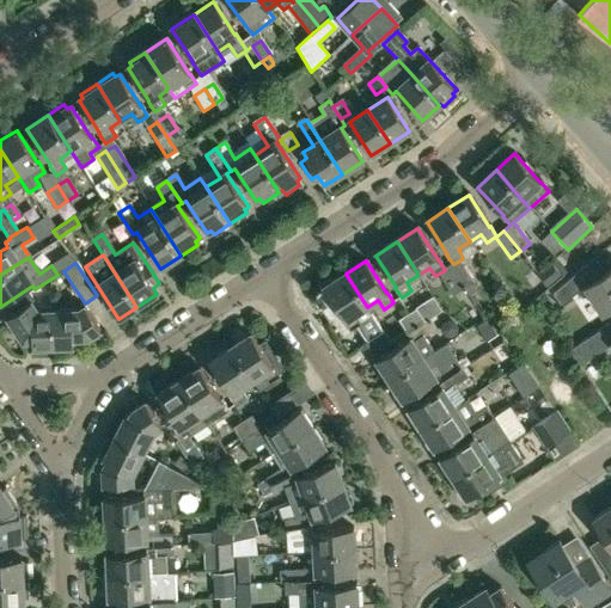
[(545,289),(560,277),(550,266),(536,278),(545,289)]
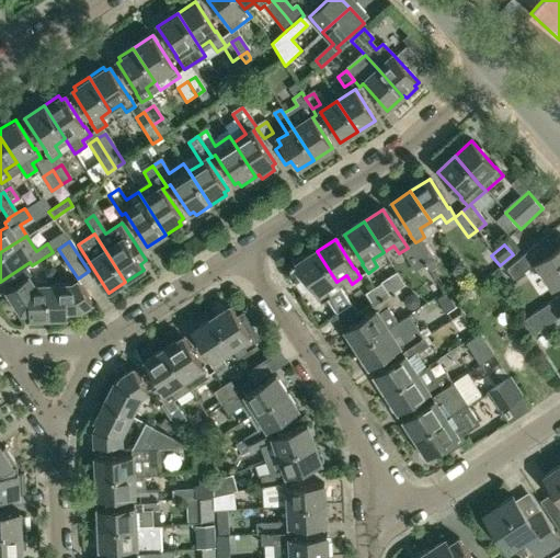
[(551,289),(559,283),(559,249),(545,259),(536,245),(506,271),(513,281),(536,265),(551,289)]
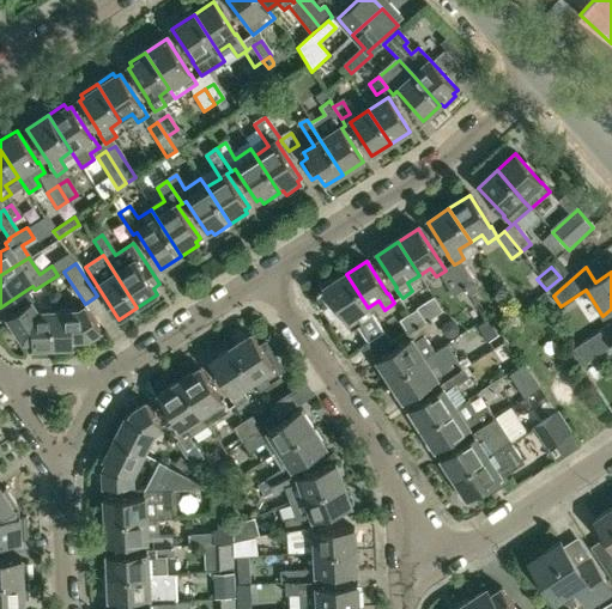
[(456,275),(465,288),(471,298),(478,294),(477,290),(473,284),(464,269),(456,275)]
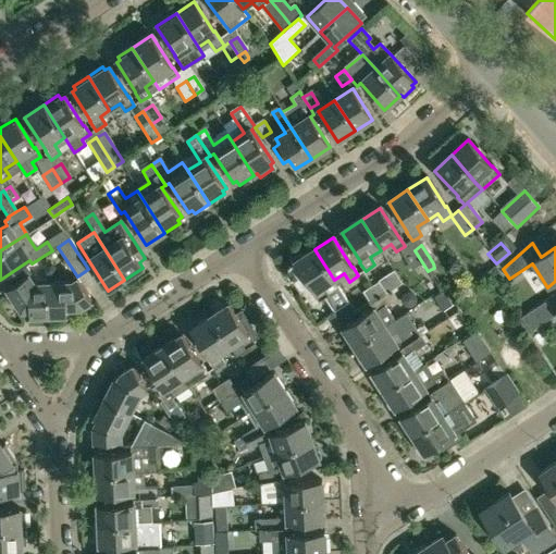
[(333,281),(334,280),(314,249),(295,262),(313,292),(312,292),(319,302),(338,288),(333,281)]
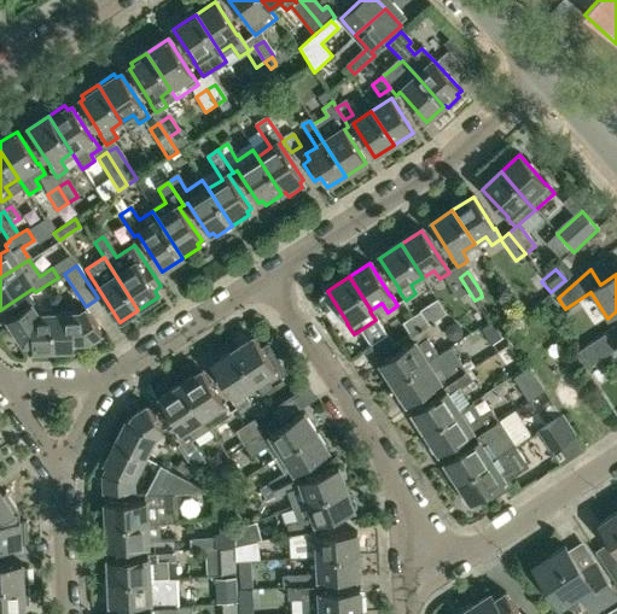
[(460,278),(448,285),(458,299),(469,291),(460,278)]
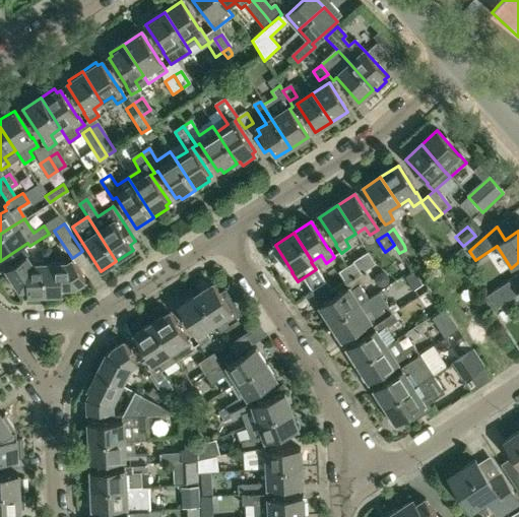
[(31,266),(26,259),(28,257),(23,250),(10,259),(14,265),(6,271),(19,291),(26,291),(27,297),(45,296),(44,266),(31,266)]
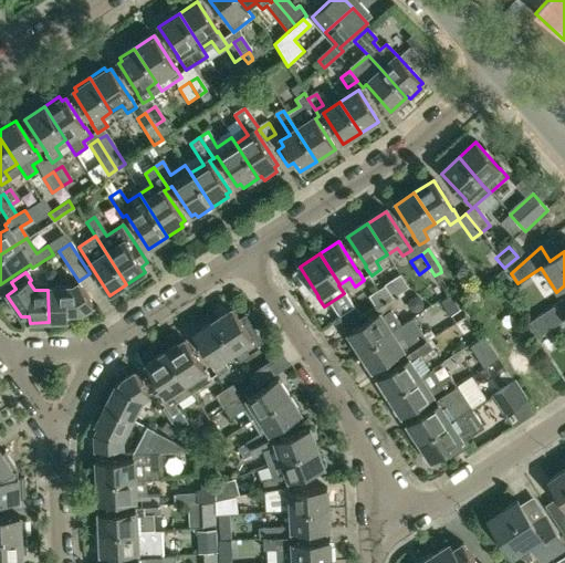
[(409,289),(401,278),(377,293),(385,304),(396,296),(409,289)]
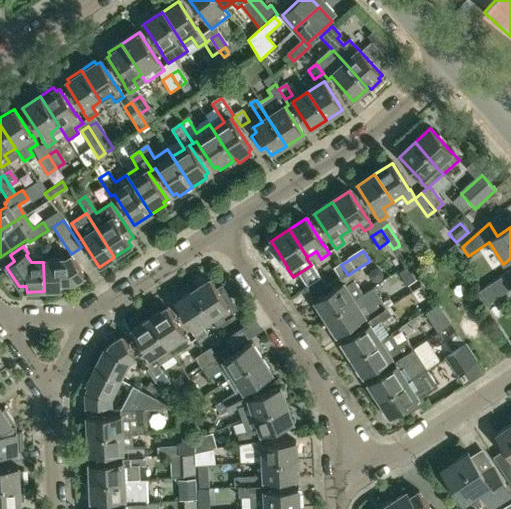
[(43,262),(44,291),(61,290),(61,284),(73,283),(84,277),(71,258),(66,261),(43,262)]
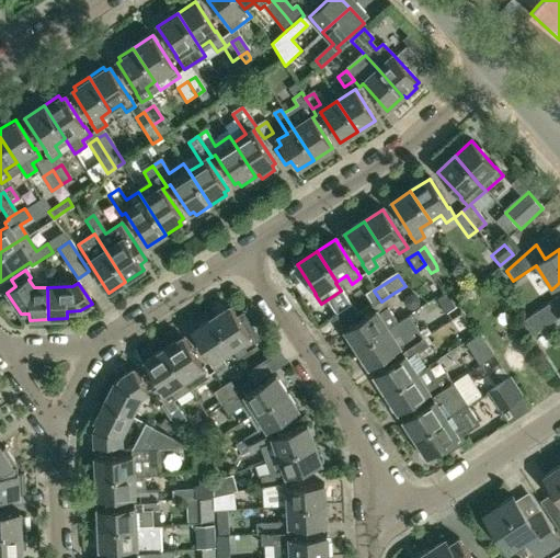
[(443,315),(456,307),(450,287),(446,291),(433,299),(443,315)]
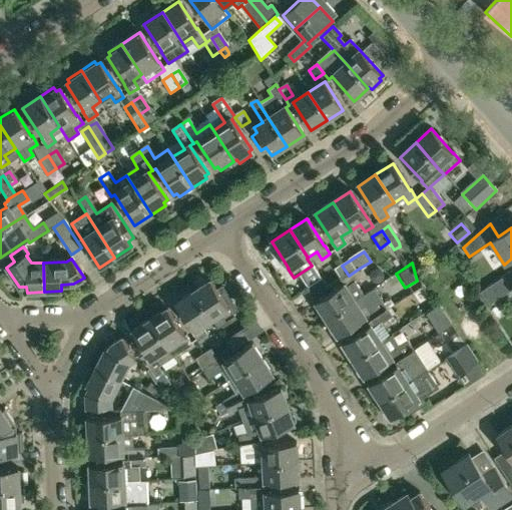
[(349,276),(342,266),(335,270),(342,281),(349,276)]
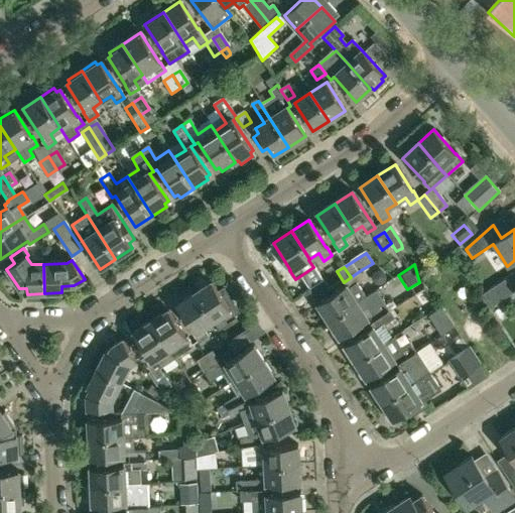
[(325,323),(366,296),(358,283),(366,278),(361,270),(351,277),(344,282),(346,286),(316,304),(319,307),(315,309),(325,323)]
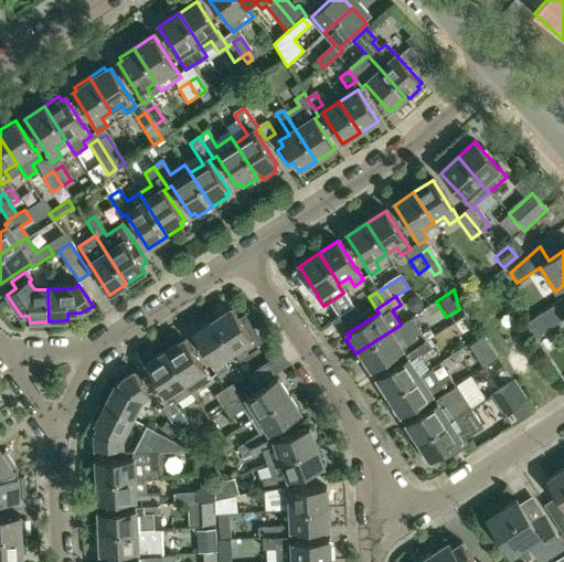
[(553,306),(525,324),(535,339),(562,320),(553,306)]
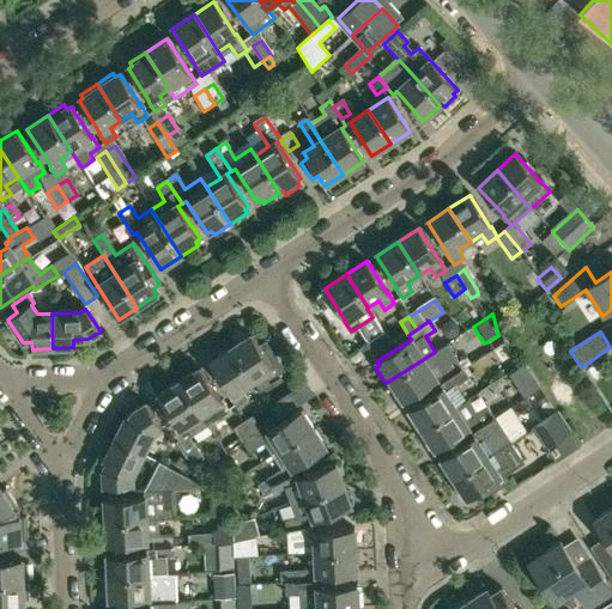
[(383,334),(380,335),(362,347),(370,360),(392,346),(383,334)]
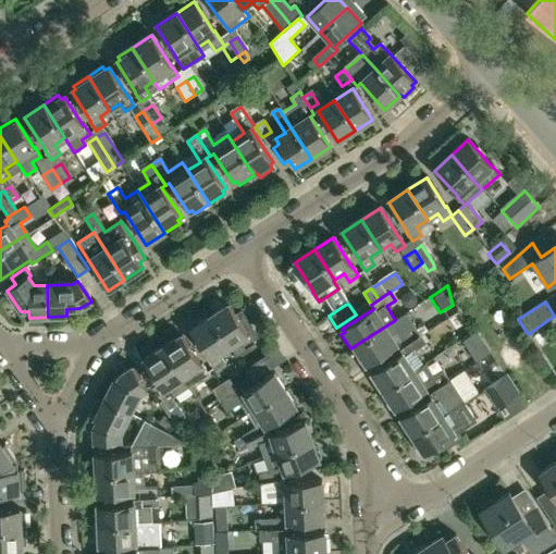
[(241,312),(235,316),(229,305),(210,318),(230,348),(241,341),(245,349),(255,343),(252,341),(258,337),(241,312)]
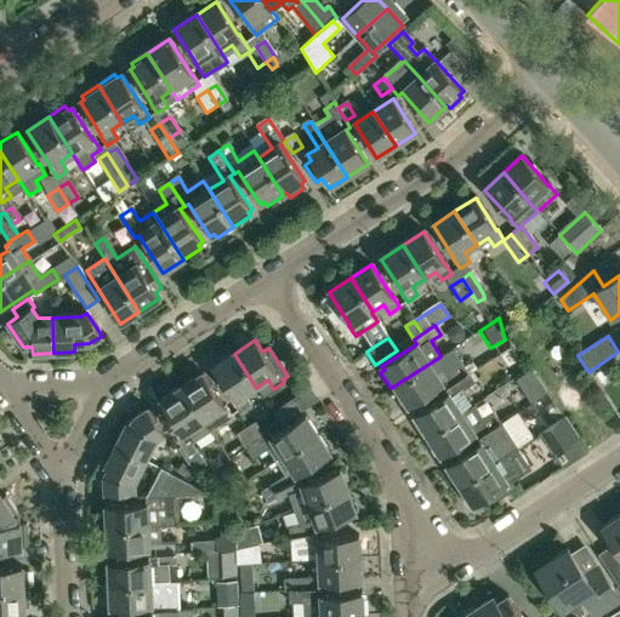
[(442,386),(444,389),(467,375),(462,366),(460,367),(449,350),(441,356),(391,388),(402,406),(407,404),(409,407),(442,386)]
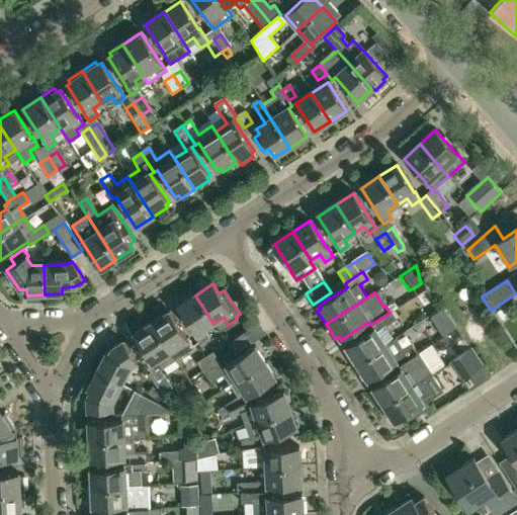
[(203,330),(213,324),(195,295),(177,307),(195,334),(194,335),(200,343),(208,338),(203,330)]
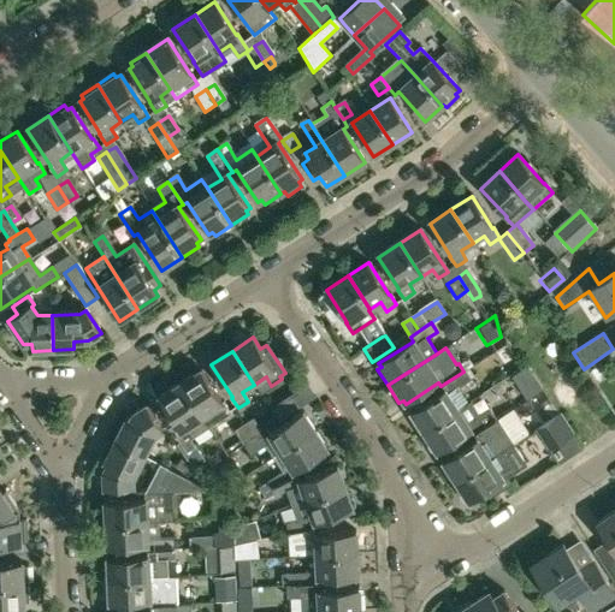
[(521,369),(506,380),(521,404),(538,393),(521,369)]
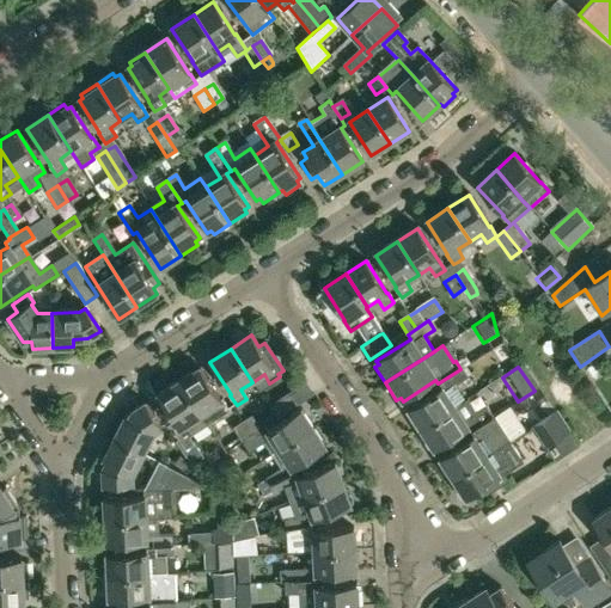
[(179,382),(201,416),(207,424),(228,411),(221,400),(221,401),(200,369),(179,382)]
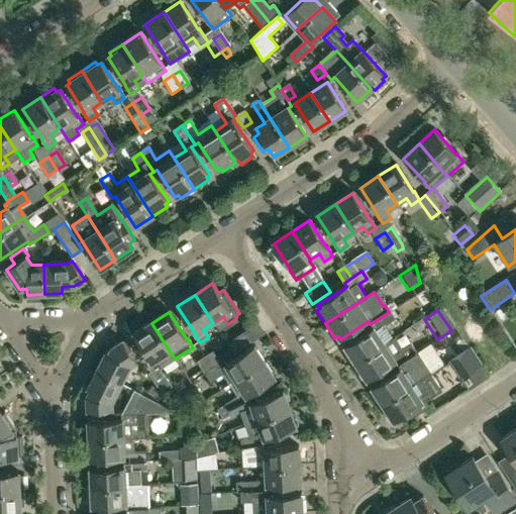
[(352,365),(394,338),(386,325),(394,319),(389,312),(370,324),(373,328),(344,346),(346,349),(343,351),(352,365)]
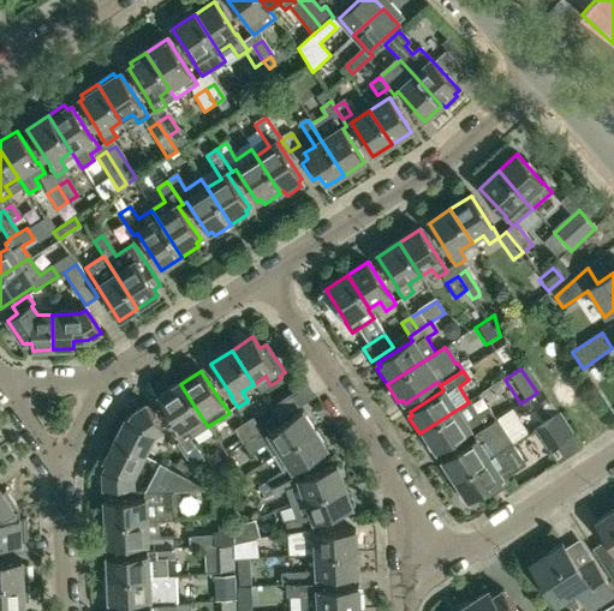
[(208,426),(202,418),(180,384),(159,397),(165,406),(160,408),(176,433),(179,439),(176,442),(192,467),(203,461),(189,438),(208,426)]
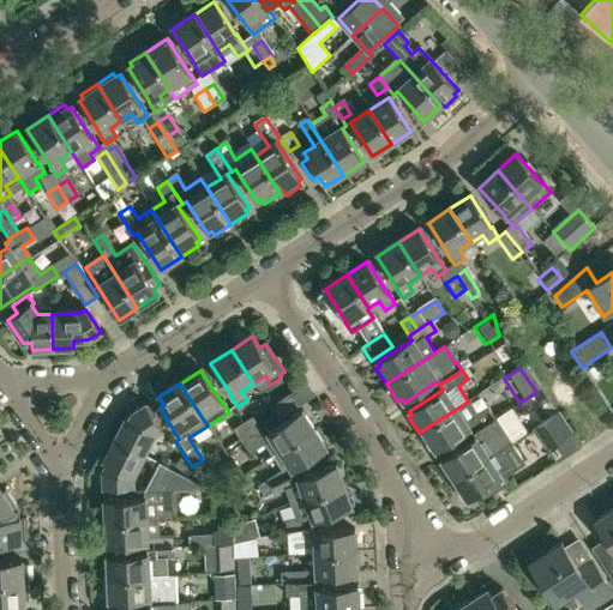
[(299,408),(290,394),(270,408),(278,421),(299,408)]
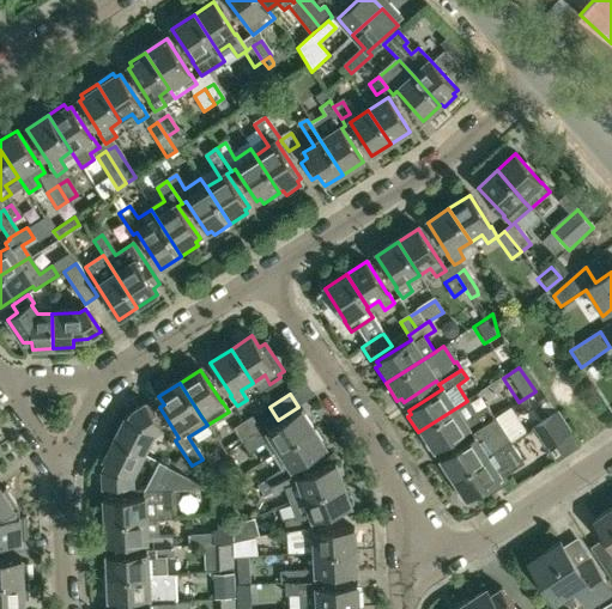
[(486,408),(477,415),(467,401),(418,432),(429,450),(432,448),(435,451),(470,430),(472,433),(494,419),(486,408)]
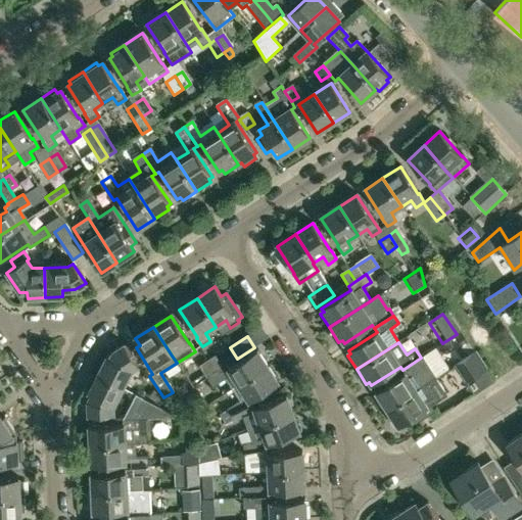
[(97,376),(122,388),(131,370),(138,366),(125,345),(112,352),(109,360),(106,358),(97,376)]
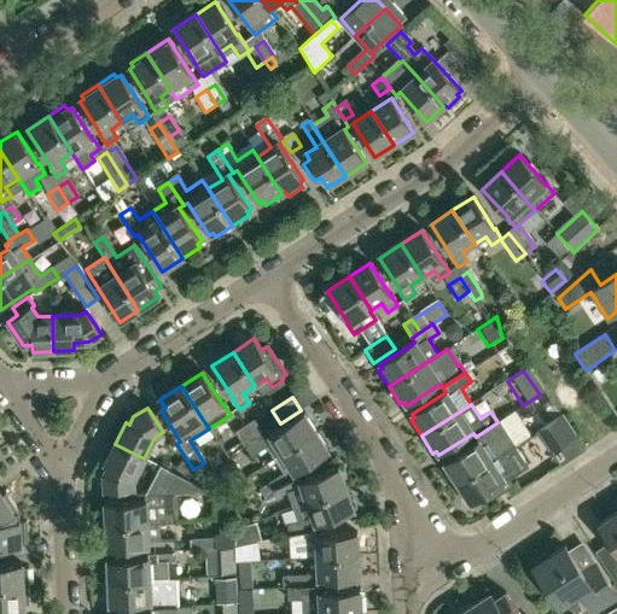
[(557,408),(546,414),(552,422),(562,415),(557,408)]
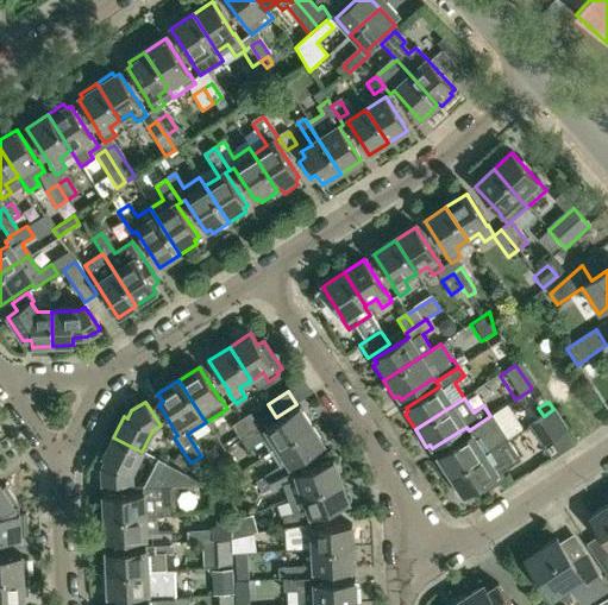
[(506,407),(491,416),(507,439),(521,430),(506,407)]
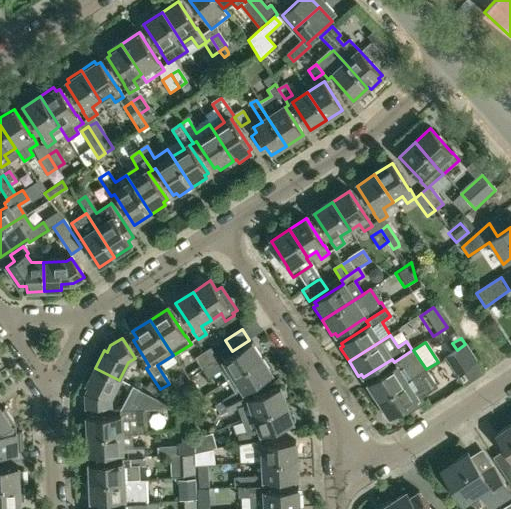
[(221,357),(216,360),(209,365),(202,369),(209,379),(220,371),(227,382),(261,359),(251,343),(223,361),(221,357)]
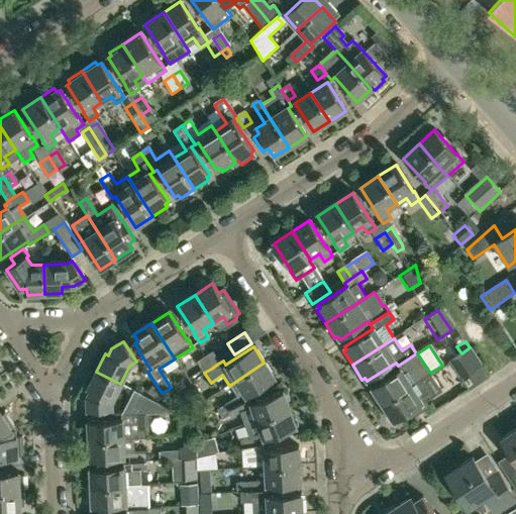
[(481,365),(470,347),(461,353),(449,361),(469,390),(488,378),(480,366),(481,365)]
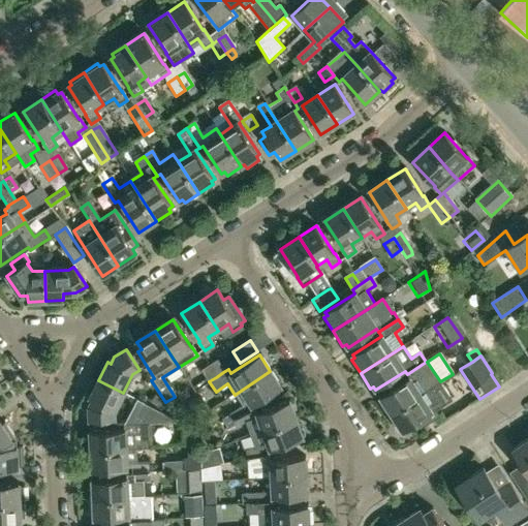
[(217,362),(210,367),(216,377),(223,372),(217,362)]
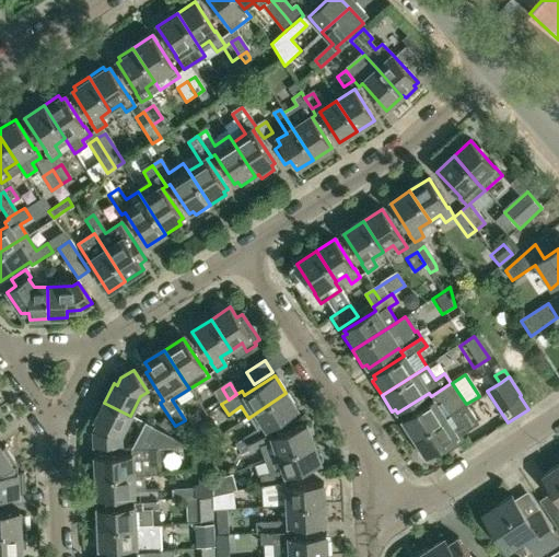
[(410,441),(466,405),(451,383),(431,396),(433,401),(403,420),(405,424),(402,426),(410,441)]
